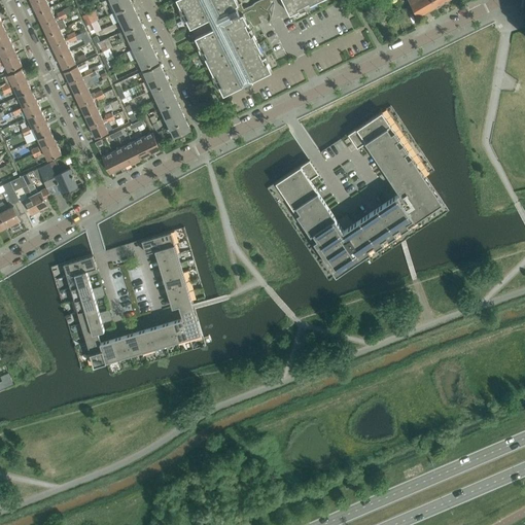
[(35,15),(48,9),(43,0),(37,0),(30,4),(35,15)]
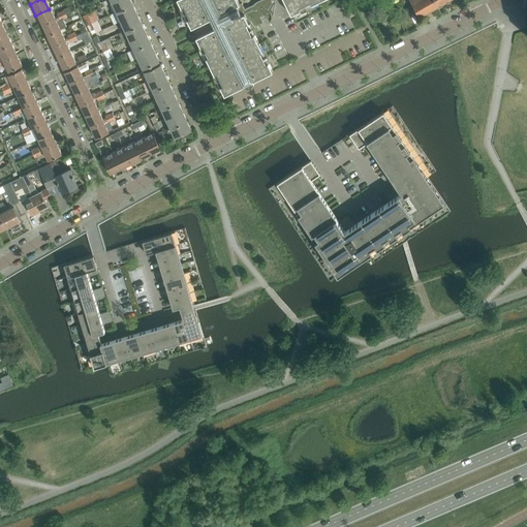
[(130,5),(128,0),(117,0),(111,3),(115,12),(130,5)]
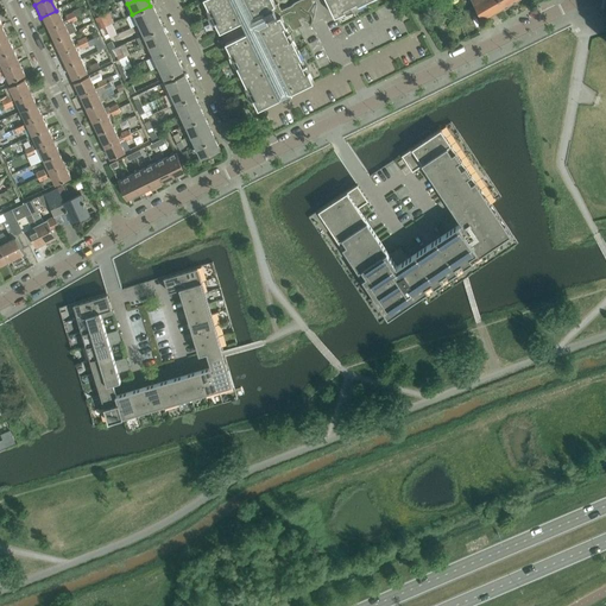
[(284,36),(302,27),(298,20),(301,20),(308,25),(307,26),(308,27),(308,26),(309,26),(309,25),(309,24),(310,24),(310,23),(310,21),(310,20),(310,19),(309,18),(309,17),(308,16),(305,14),(308,11),(309,12),(311,5),(310,2),(315,0),(302,0),(300,1),(297,2),(295,2),(294,4),(291,6),(289,7),(286,10),(285,8),(278,12),(276,5),(272,6),(269,0),(201,0),(206,11),(209,10),(215,23),(213,24),(228,55),(231,54),(238,67),(234,69),(245,88),(247,87),(254,100),(251,101),(256,112),(281,100),(282,102),(288,99),(286,96),(311,84),(307,74),(303,75),(297,62),(300,61),(290,42),(288,43),(284,36)]
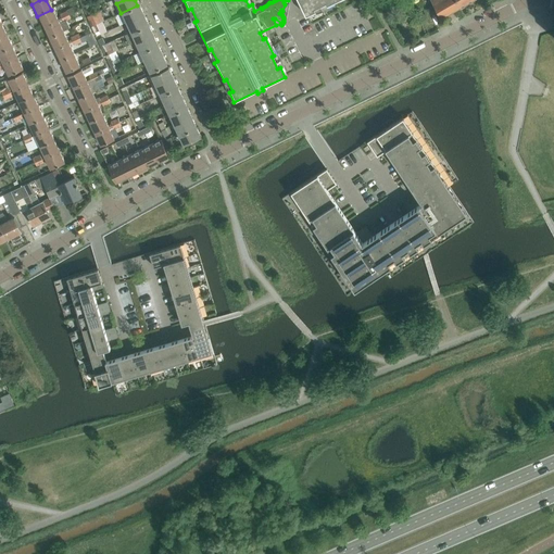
[(296,0),(304,17),(313,12),(312,10),(324,3),(326,7),(338,0),(296,0)]
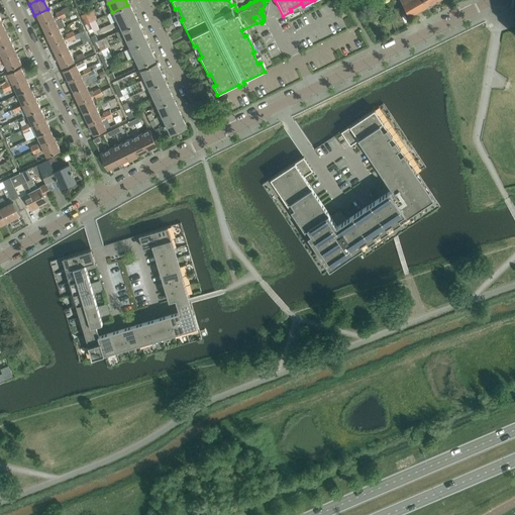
[(440,0),(398,0),(409,18),(440,0)]
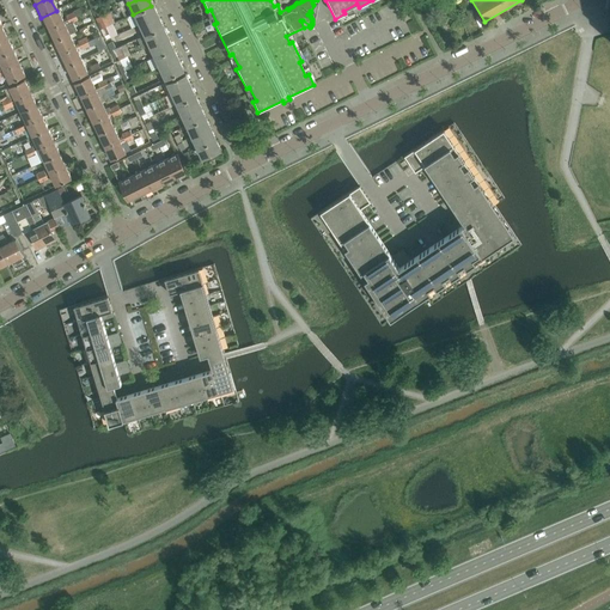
[(156,16),(151,6),(133,14),(138,25),(156,16)]
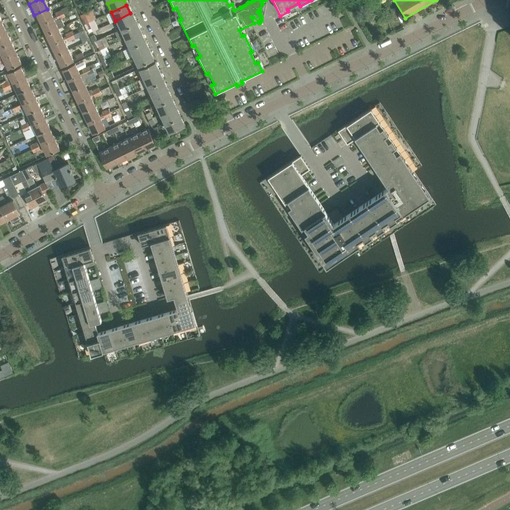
[(39,25),(61,14),(60,11),(53,14),(54,17),(51,18),(47,9),(34,15),(39,25)]
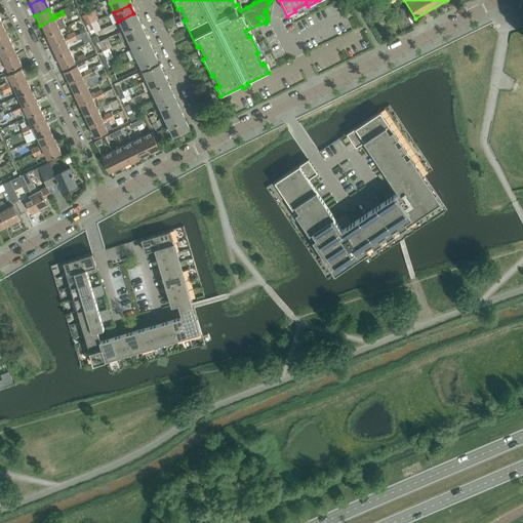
[(88,14),(93,24),(102,21),(97,10),(88,14)]
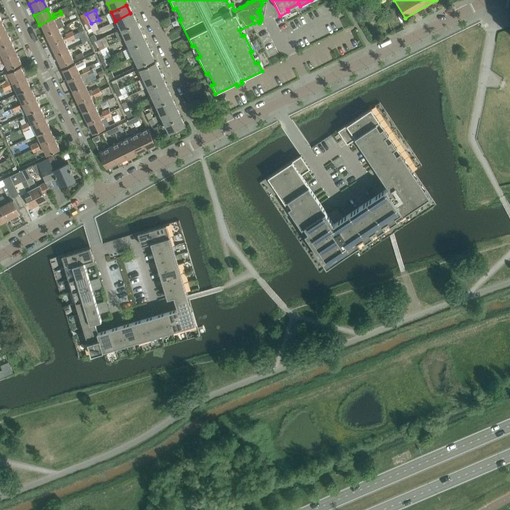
[(135,23),(130,13),(115,21),(120,30),(135,23)]
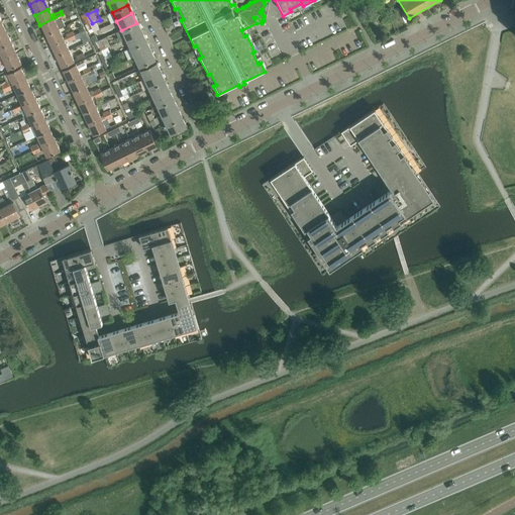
[(44,36),(64,27),(60,20),(64,18),(62,14),(39,25),(44,36)]
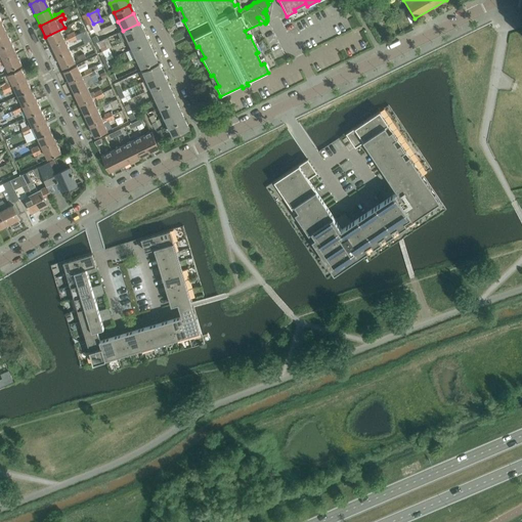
[(142,33),(138,24),(123,31),(127,40),(142,33)]
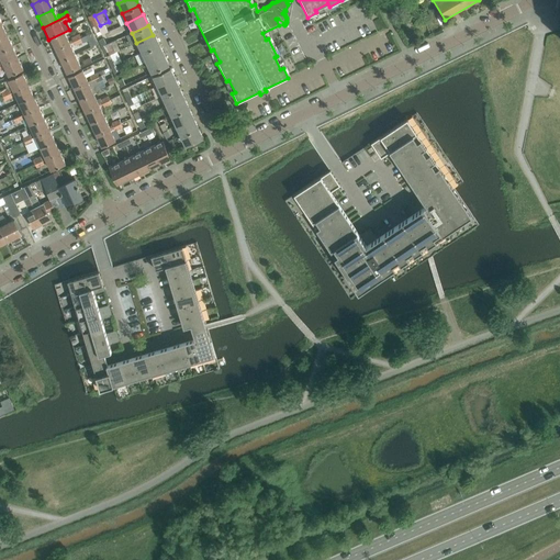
[(67,43),(63,33),(69,30),(48,40),(54,51),(78,38),(77,35),(69,38),(70,42),(67,43)]
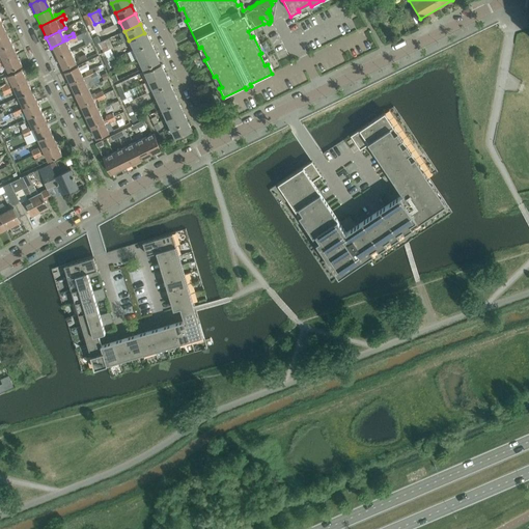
[(148,43),(144,33),(129,40),(133,50),(148,43)]
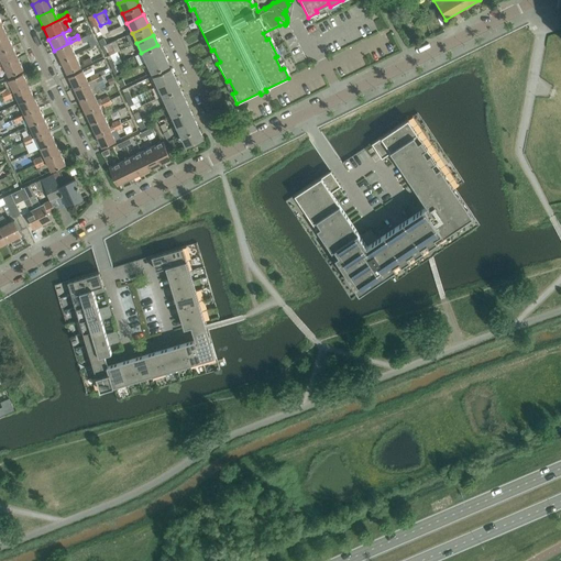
[(0,53),(10,48),(6,36),(0,39),(0,53)]
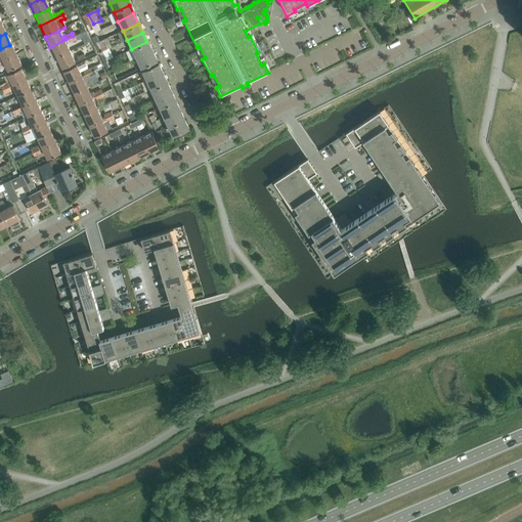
[(69,52),(63,43),(68,41),(69,43),(75,40),(73,36),(50,47),(55,58),(69,52)]
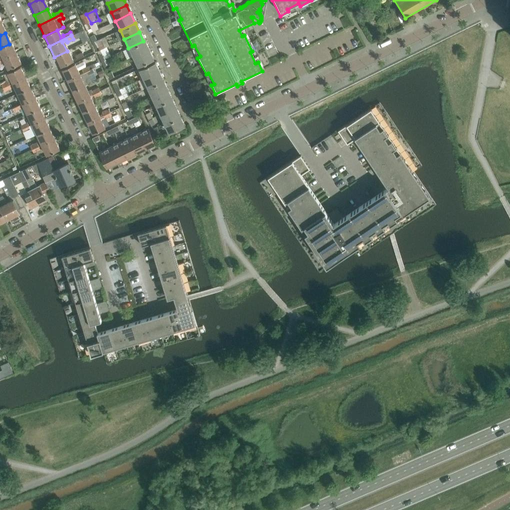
[(106,51),(111,48),(107,40),(102,43),(106,51)]
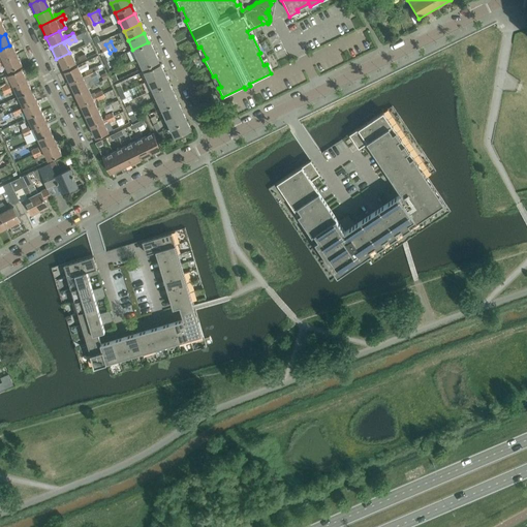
[(153,53),(148,42),(132,50),(137,60),(153,53)]
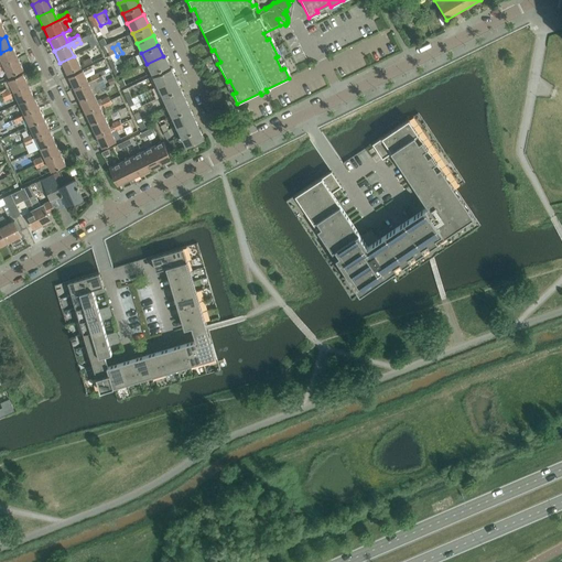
[(0,66),(15,60),(10,49),(0,53),(0,66)]
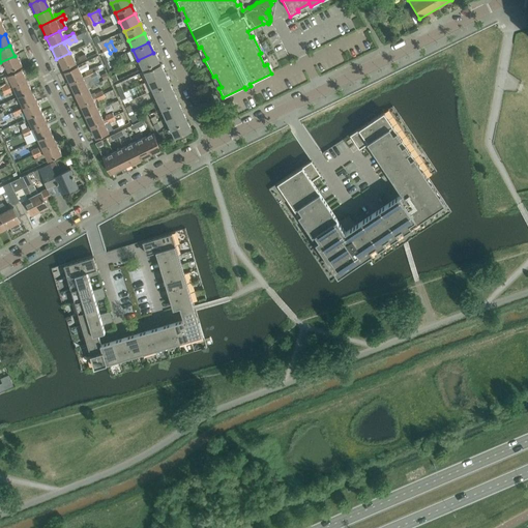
[(84,46),(78,49),(82,55),(87,51),(84,46)]
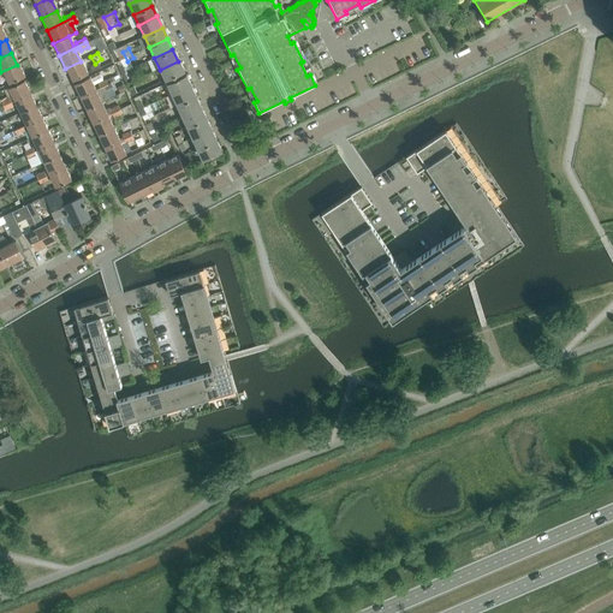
[(71,82),(99,69),(96,65),(88,69),(89,71),(85,72),(81,61),(65,69),(71,82)]
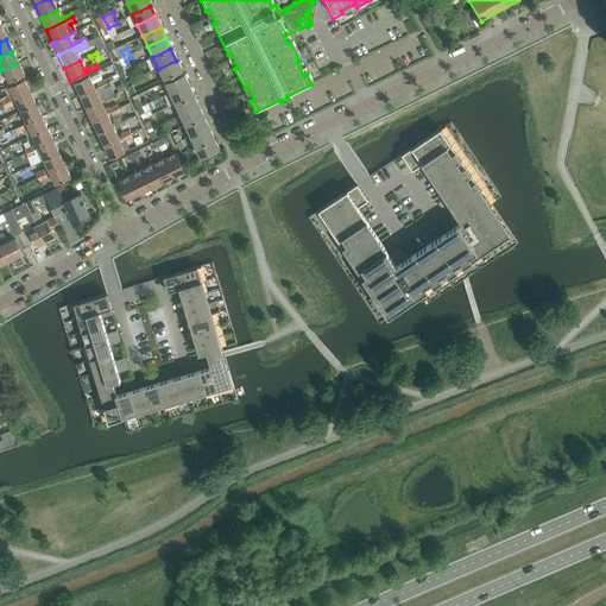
[(181,71),(176,61),(158,69),(163,80),(181,71)]
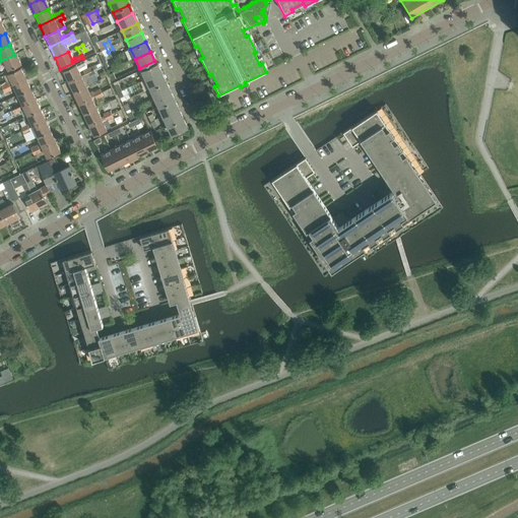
[(7,72),(19,66),(14,55),(0,61),(0,65),(3,64),(7,72)]
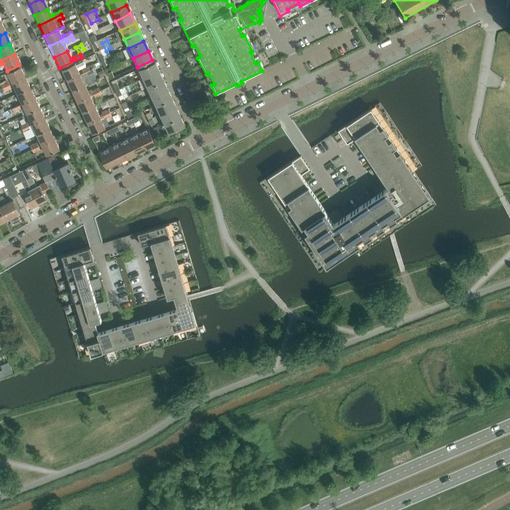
[(143,79),(158,72),(154,63),(134,72),(139,81),(143,79)]
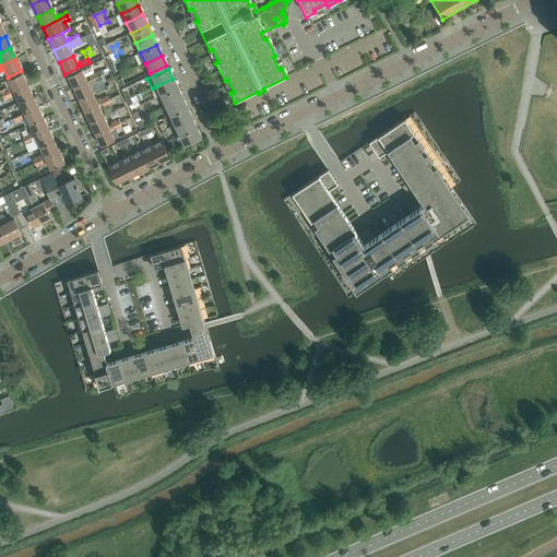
[(72,90),(85,83),(80,71),(66,78),(72,90)]
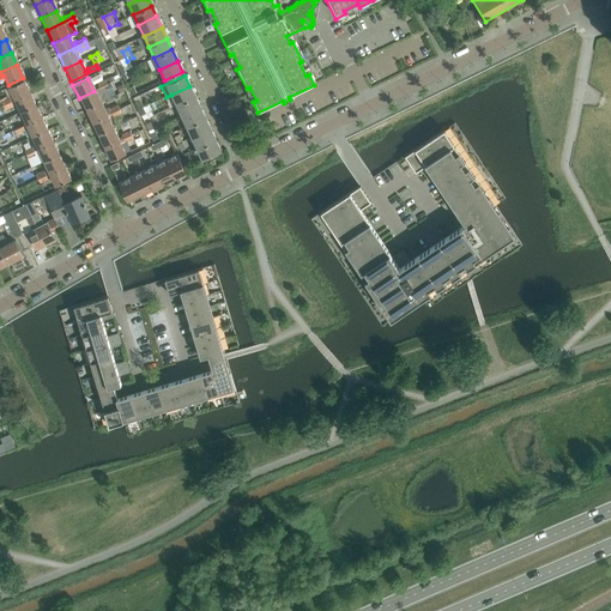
[(29,95),(23,82),(7,89),(12,100),(8,102),(7,100),(0,103),(1,108),(29,95)]
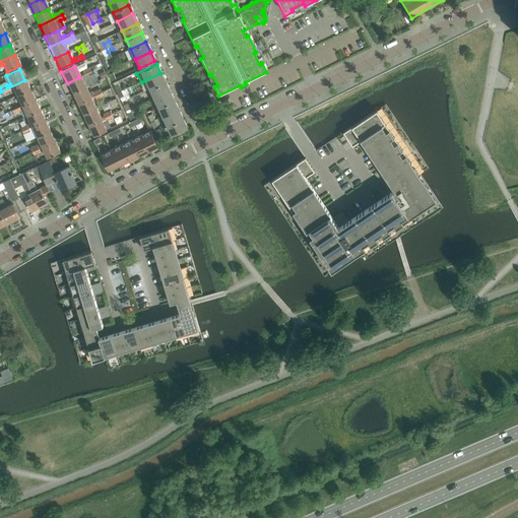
[(85,87),(90,84),(87,78),(95,74),(93,70),(89,72),(88,69),(81,72),(83,75),(80,77),(79,77),(67,83),(72,93),(85,87)]
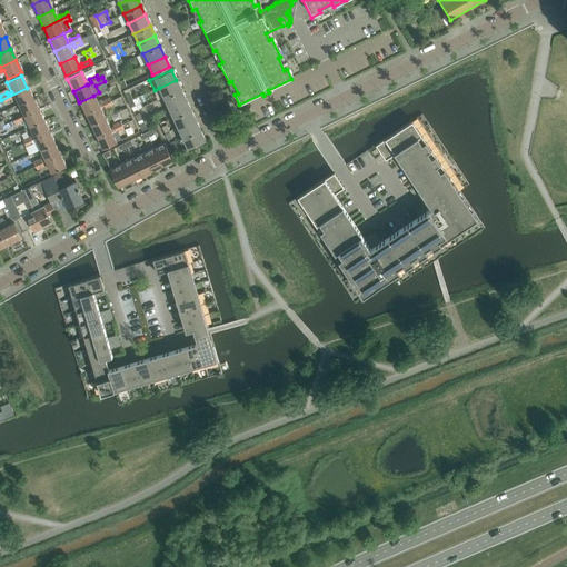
[(180,90),(176,80),(159,88),(163,98),(180,90)]
